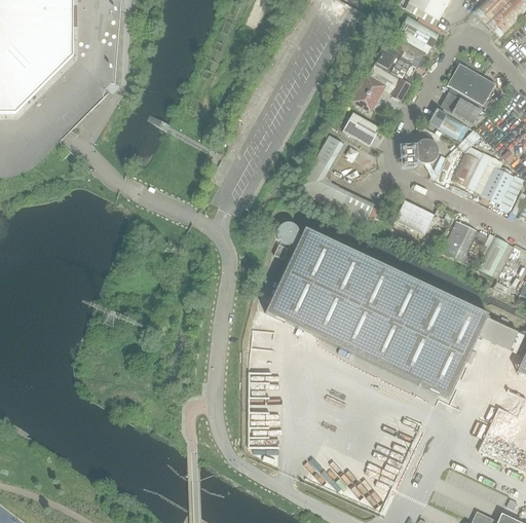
[(0,0),(0,121),(17,121),(52,86),(76,62),(75,0),(0,0)]
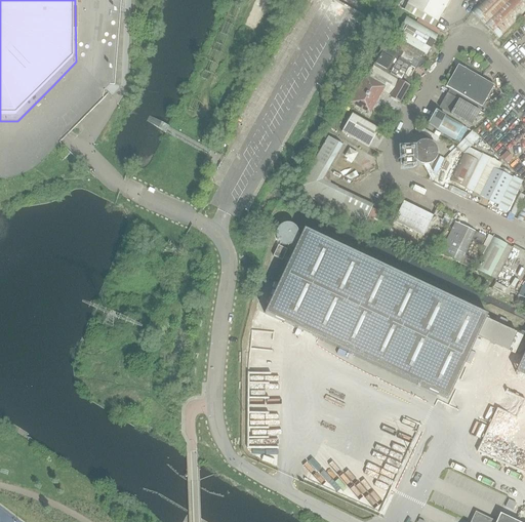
[(408,0),(407,2),(438,19),(448,0),(408,0)]
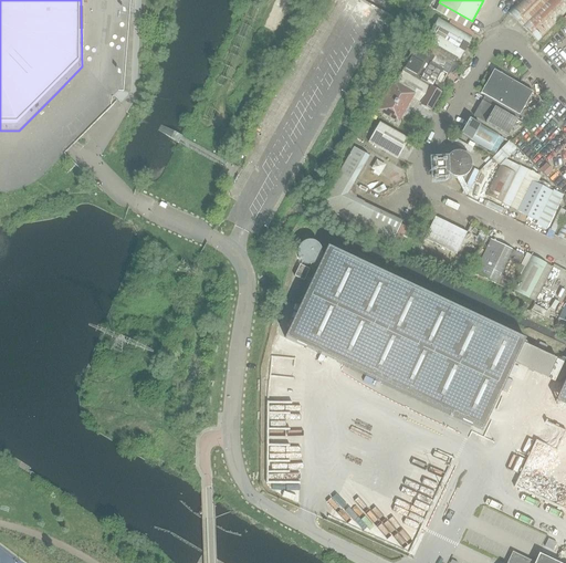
[(537,39),(565,10),(565,0),(516,0),(507,9),(537,39)]
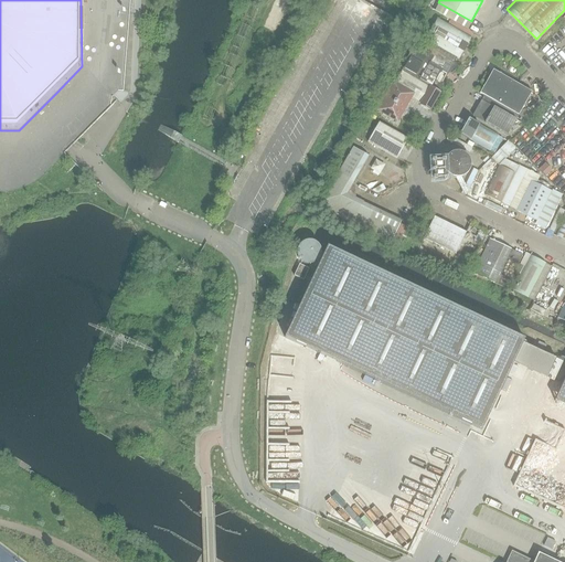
[(459,56),(471,35),(437,17),(425,36),(459,56)]
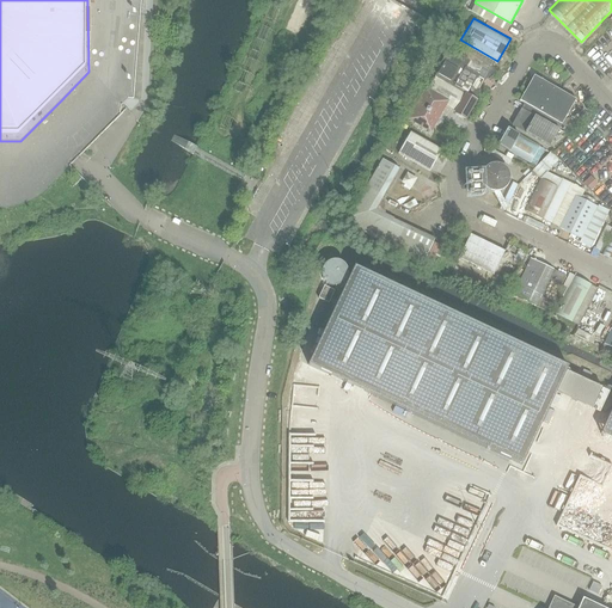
[(441,65),(435,75),(472,97),(475,96),(476,94),(476,93),(477,92),(478,92),(478,91),(478,88),(478,87),(479,86),(479,85),(479,83),(481,81),(481,80),(482,79),(483,78),(484,77),(484,75),(487,75),(488,73),(489,72),(493,68),(494,66),(459,47),(457,51),(450,48),(441,65)]
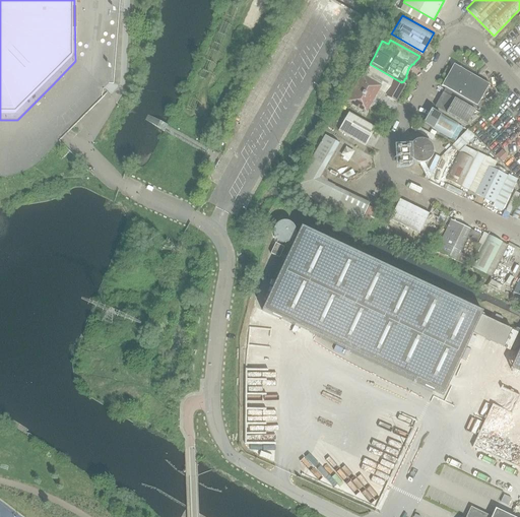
[(477,104),(490,82),(454,62),(442,83),(477,104)]
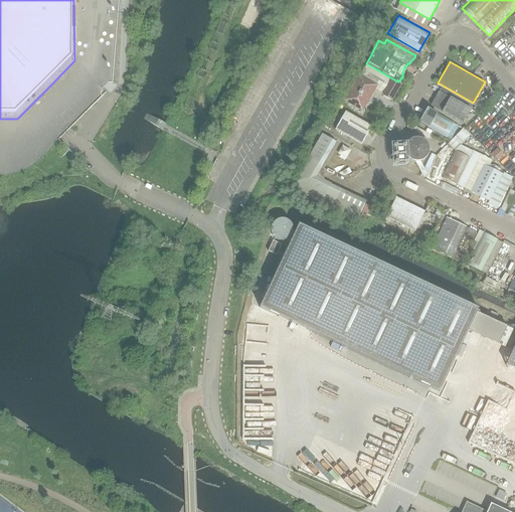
[(365,63),(358,77),(345,99),(361,108),(373,87),(383,92),(383,93),(391,98),(400,82),(397,81),(366,63),(365,63)]
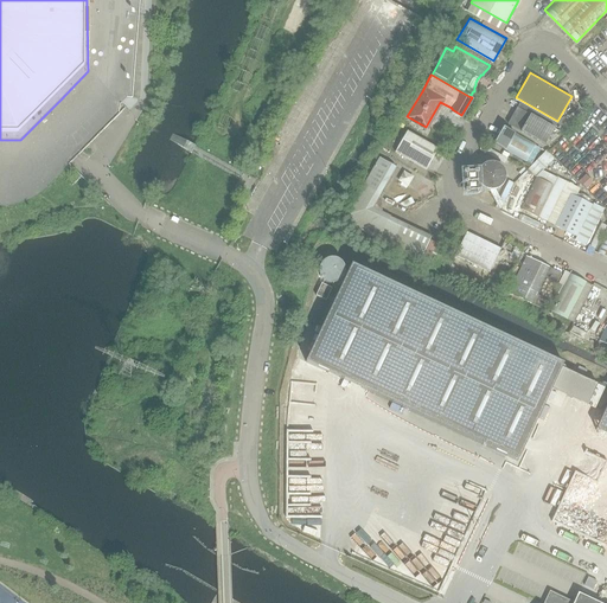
[(555,126),(517,104),(508,122),(544,143),(555,126)]
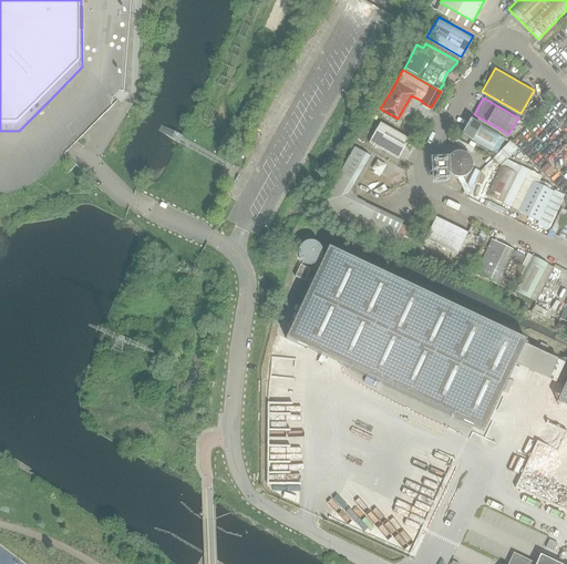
[(491,149),(500,133),(471,116),(462,132),(491,149)]
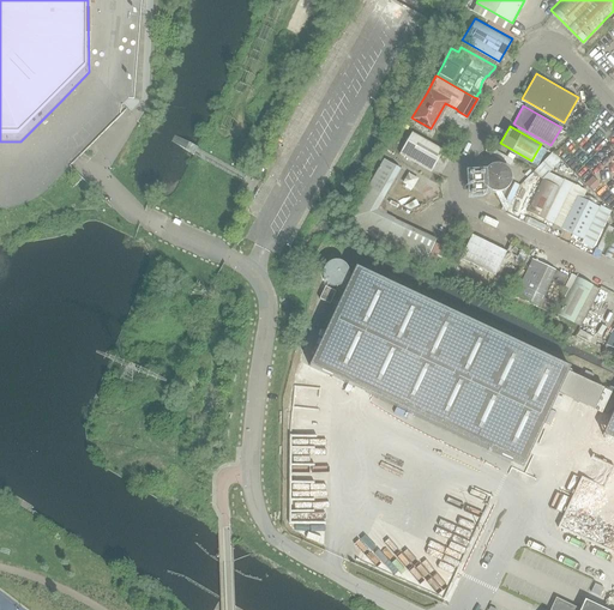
[(431,169),(444,148),(411,130),(399,151),(431,169)]
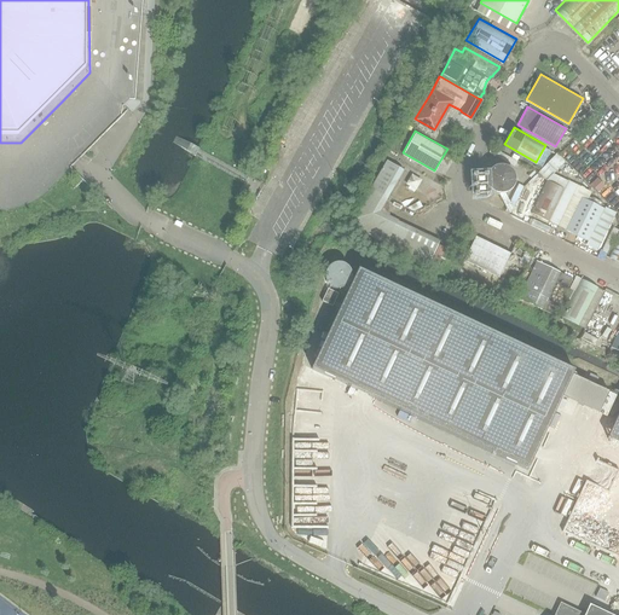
[(387,158),(348,224),(429,261),(440,239),(379,210),(404,168),(387,158)]
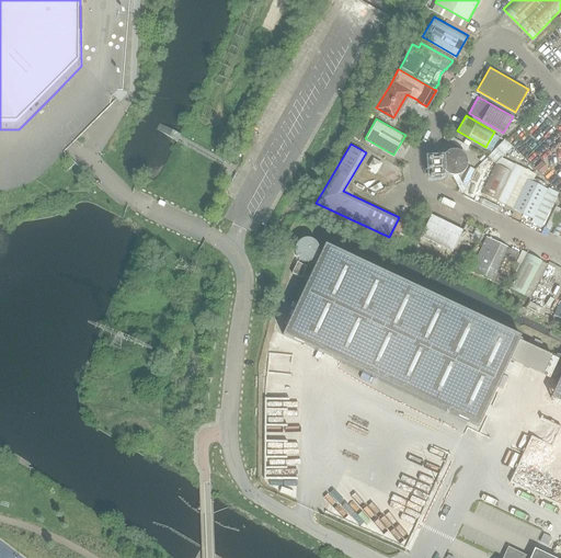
[(460,172),(462,171),(464,170),(465,169),(465,168),(466,167),(467,166),(467,163),(467,162),(467,161),(467,159),(467,158),(467,157),(466,156),(465,154),(465,152),(464,151),(462,150),(461,150),(460,149),(458,148),(457,148),(456,148),(455,148),(453,148),(451,148),(450,148),(448,149),(447,149),(446,150),(445,151),(444,152),(443,154),(443,155),(442,156),(442,158),(441,159),(441,160),(441,161),(441,163),(442,164),(442,166),(443,168),(443,169),(444,170),(445,171),(446,172),(447,172),(449,173),(450,173),(451,174),(454,174),(455,174),(457,174),(458,173),(459,173),(460,172)]
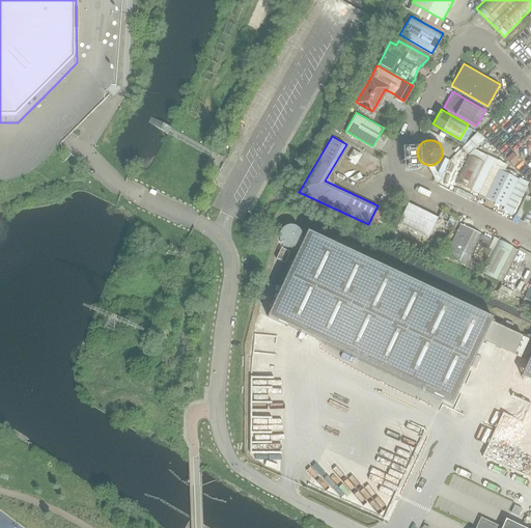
[(358,162),(363,150),(355,146),(350,157),(358,162)]
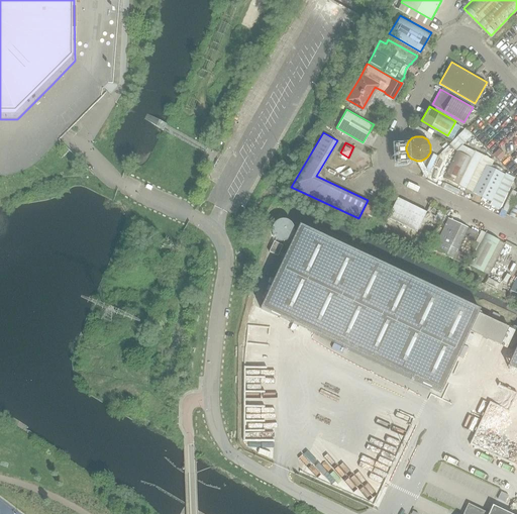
[(457,183),(472,156),(474,151),(466,147),(463,151),(457,148),(443,176),(457,183)]
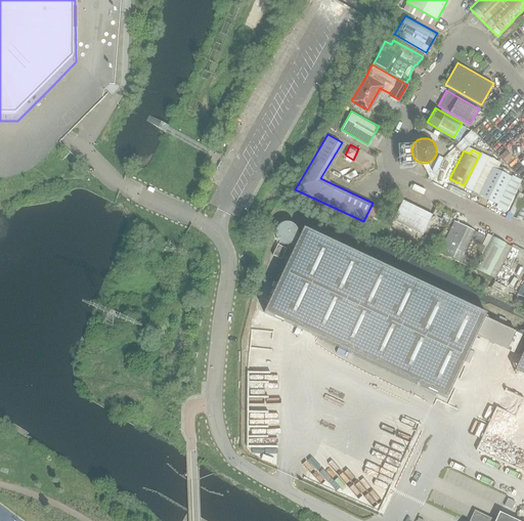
[(504,150),(499,155),(506,162),(511,157),(504,150)]
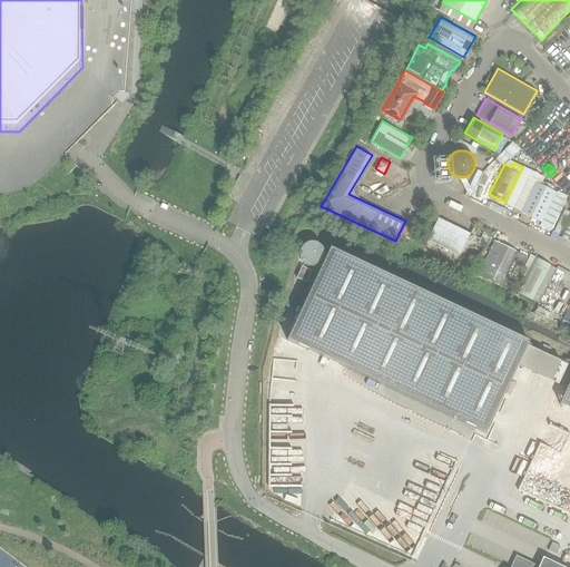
[(530,169),(517,196),(526,201),(536,179),(539,174),(530,169)]
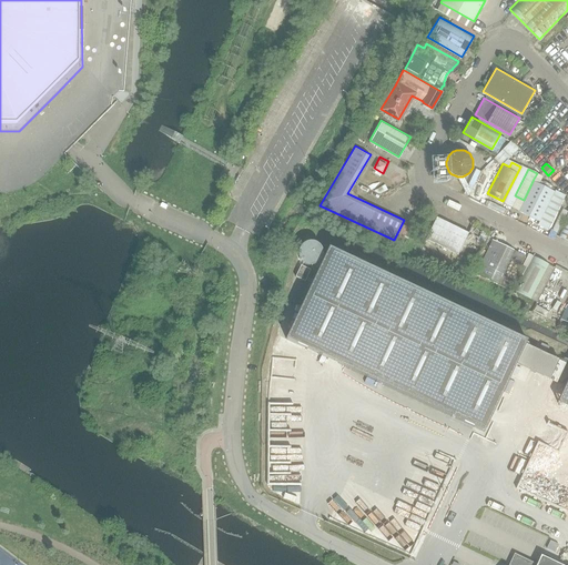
[(524,200),(519,209),(539,219),(554,189),(534,179),(524,200)]
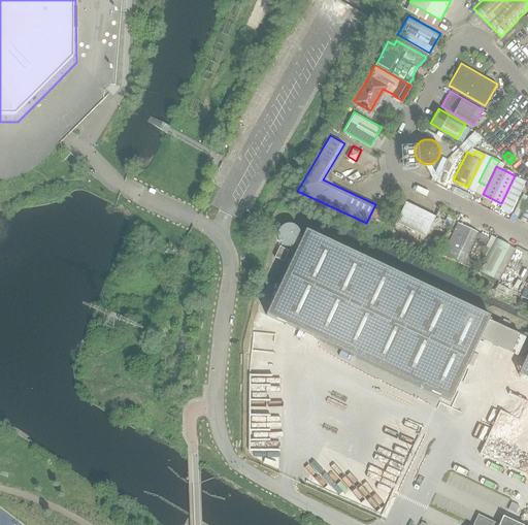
[(527,222),(527,197),(519,217),(527,222)]
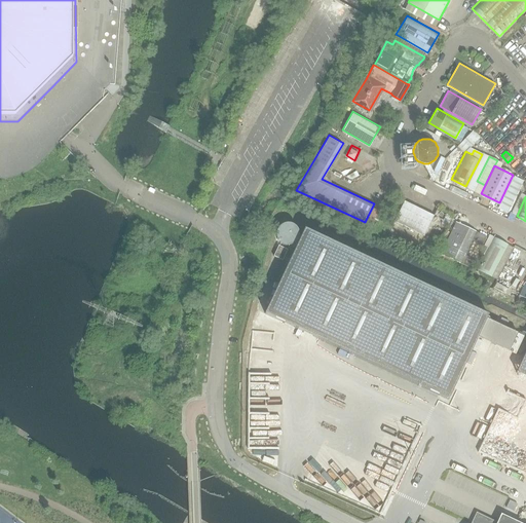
[(404,199),(395,220),(423,233),(434,214),(404,199)]
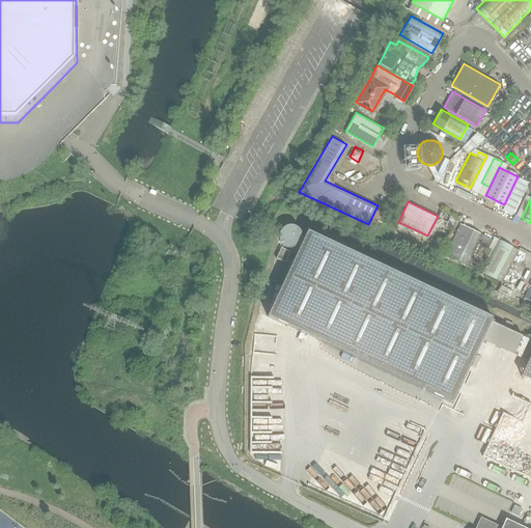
[(445,254),(465,264),(474,269),(490,237),(460,222),(445,254)]
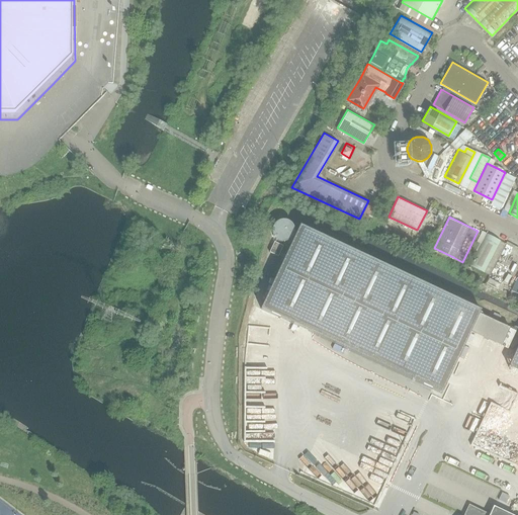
[(271,228),(271,230),(271,231),(271,232),(271,234),(272,235),(273,236),(273,237),(274,238),(275,239),(276,240),(278,240),(279,241),(280,241),(281,241),(283,242),(284,241),(285,241),(287,241),(288,240),(289,240),(294,228),(294,227),(294,226),(293,224),(293,223),(292,222),(291,221),(290,220),(289,220),(288,219),(287,218),(285,218),(284,218),(283,218),(281,218),(280,218),(279,218),(278,219),(276,220),(275,220),(274,221),(273,222),(273,223),(272,224),(271,226),(271,227),(271,228)]
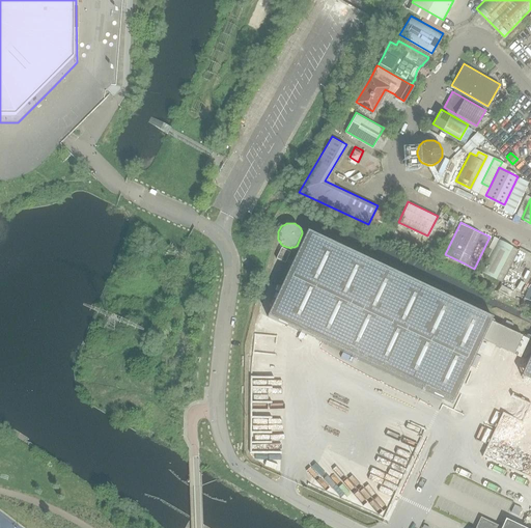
[(307,229),(268,314),(452,401),(482,337),(521,355),(529,337),(491,320),(493,316),(307,229)]
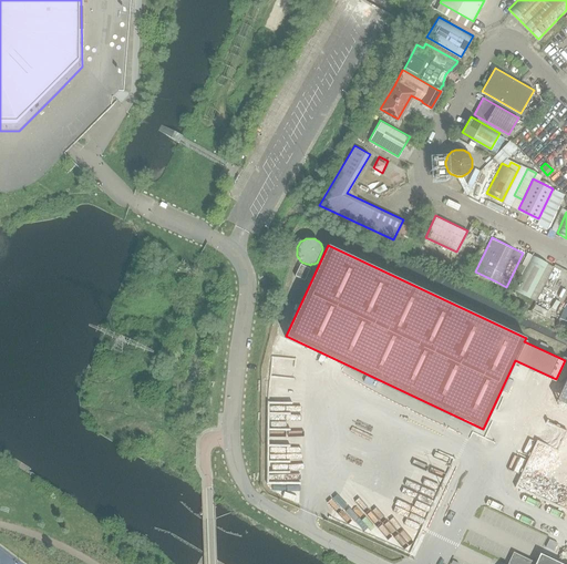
[(522,274),(532,255),(526,252),(516,270),(522,274)]
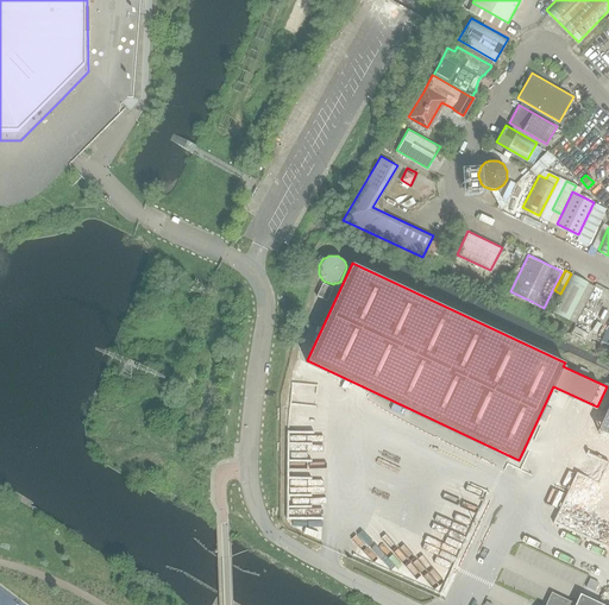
[(569,317),(585,287),(588,282),(571,273),(569,277),(553,309),(569,317)]
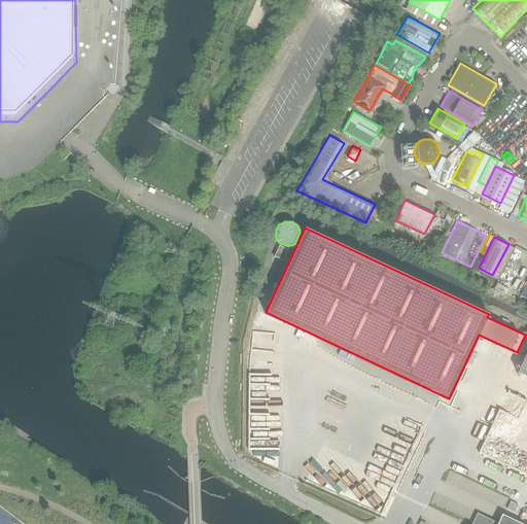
[(288,248),(279,244),(274,254),(283,258),(288,248)]
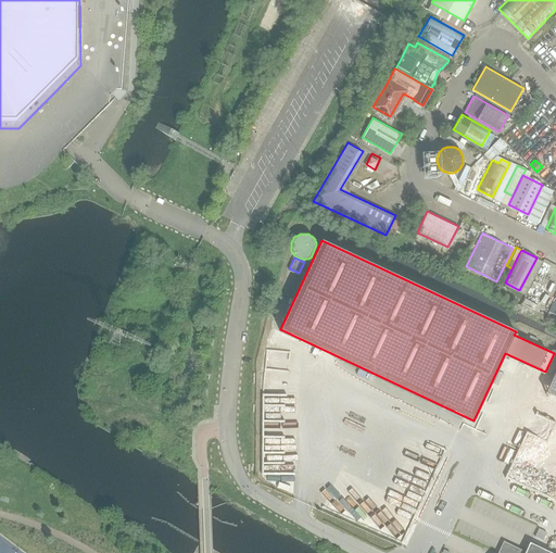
[(536,303),(525,297),(521,302),(533,309),(536,303)]
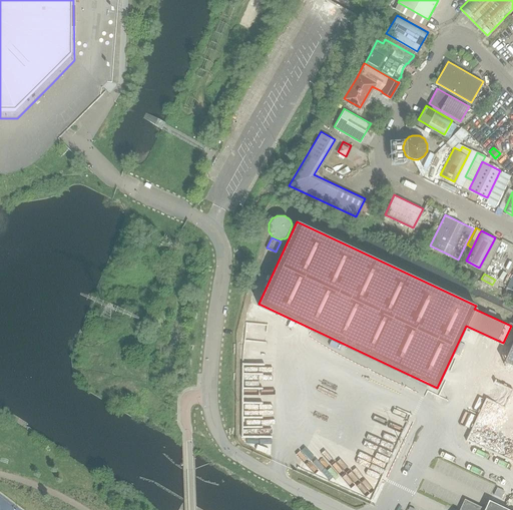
[(510,509),(487,501),(485,507),(464,498),(458,509),(510,509)]
